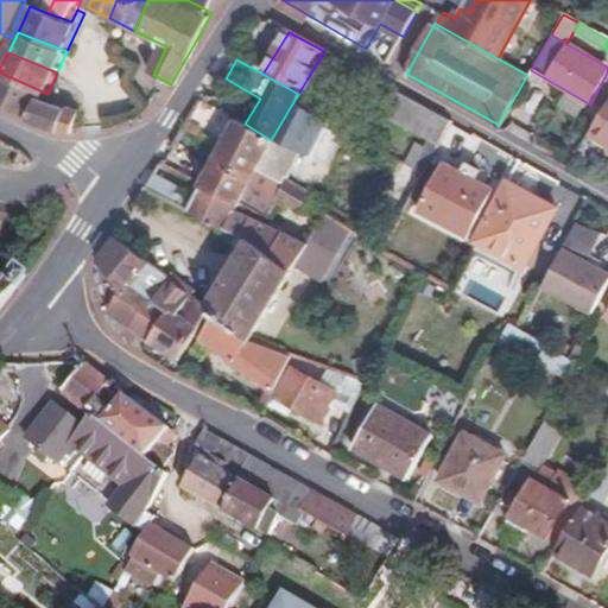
[(0,73),(0,107),(35,124),(44,100),(48,94),(0,73)]
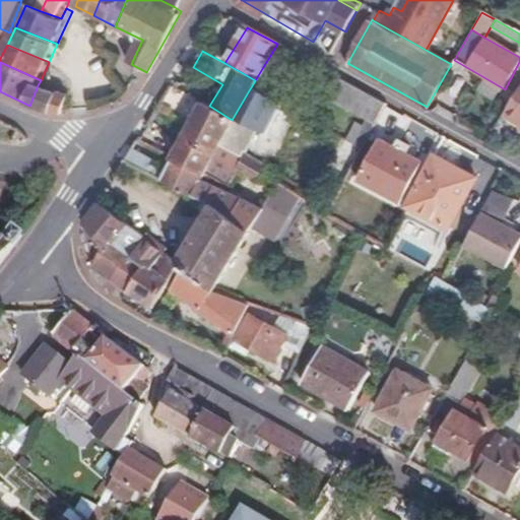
[(376,124),(387,105),(316,64),(305,83),(369,120),(376,124)]
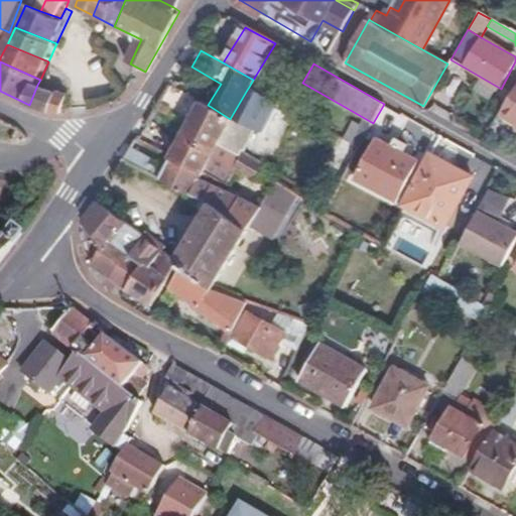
[(253,80),(249,87),(261,92),(264,86),(253,80)]
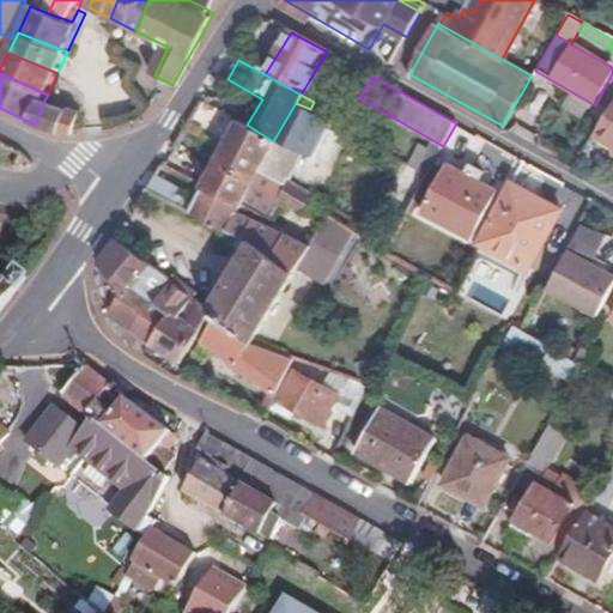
[(612,99),(589,133),(612,146),(612,99)]
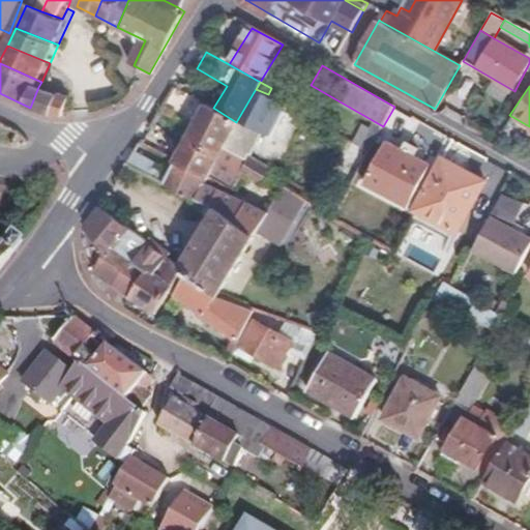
[(38,87),(30,108),(54,117),(60,97),(38,87)]
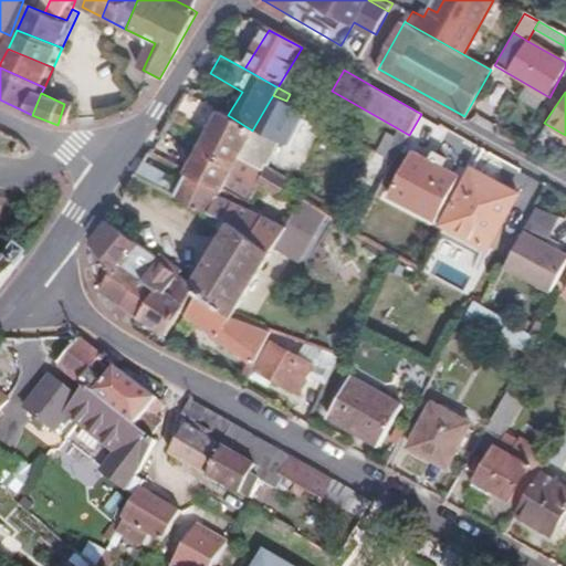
[(294,113),(271,98),(252,130),(249,136),(272,150),(294,113)]
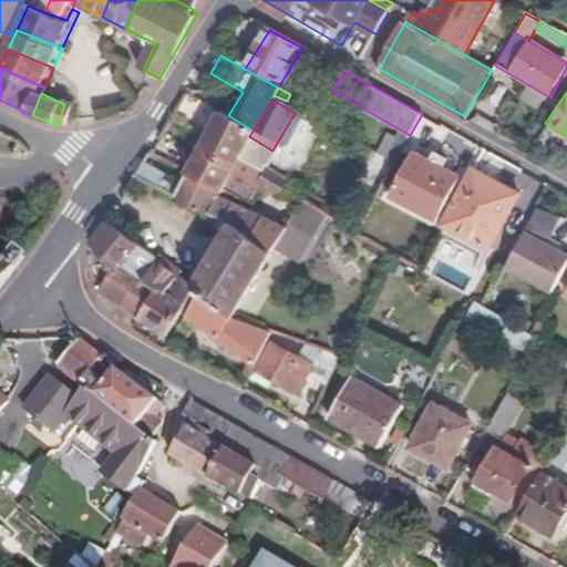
[(64,104),(58,125),(68,130),(78,109),(64,104)]
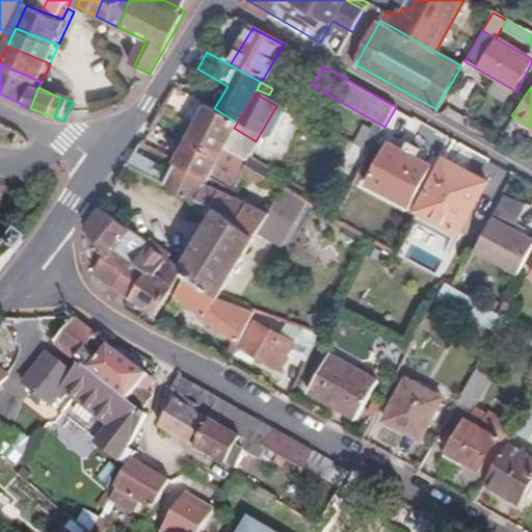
[(163,103),(159,109),(173,116),(176,111),(163,103)]
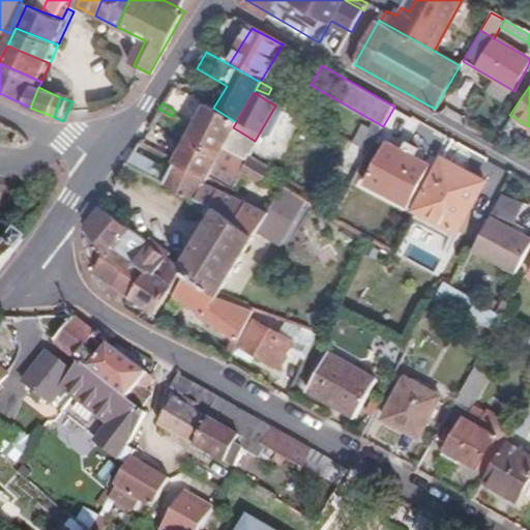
[(205,102),(195,120),(202,124),(213,108),(205,102)]
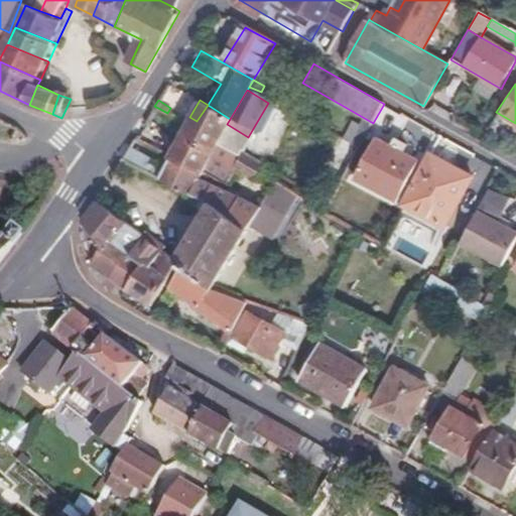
[(189,117),(180,133),(211,151),(214,146),(227,124),(230,119),(208,105),(197,121),(189,117)]
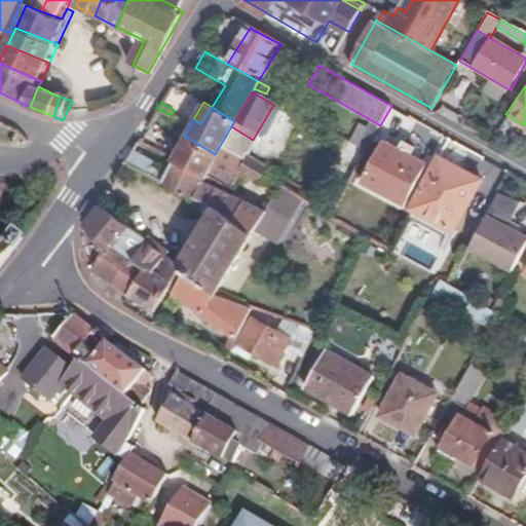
[(350,144),(366,152),(380,125),(373,121),(369,128),(362,124),(350,144)]
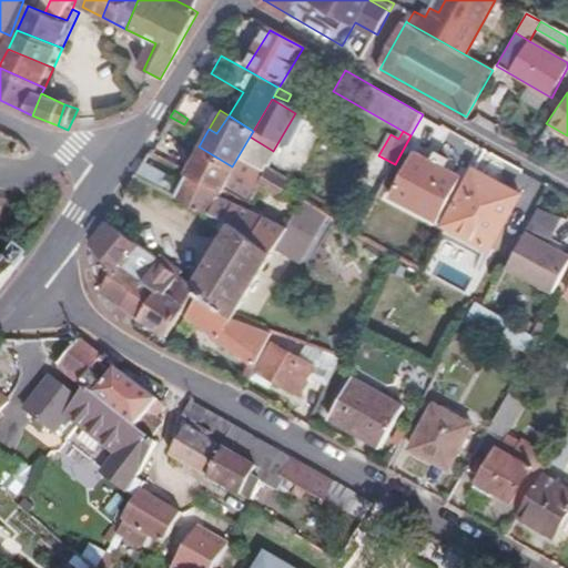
[(184,173),(217,192),(227,175),(250,185),(256,172),(235,161),(232,166),(199,146),(184,173)]
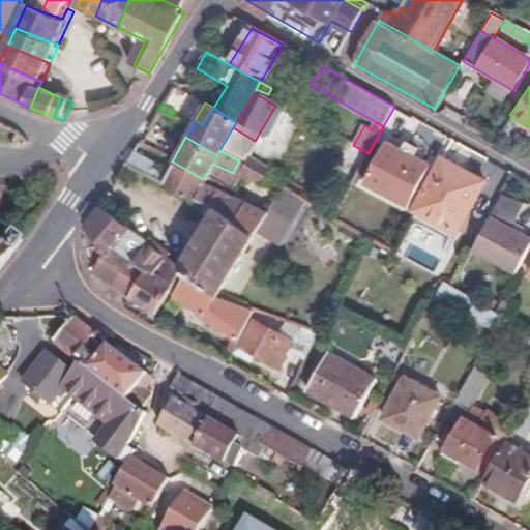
[(408,205),(432,164),(390,141),(369,182),(408,205)]
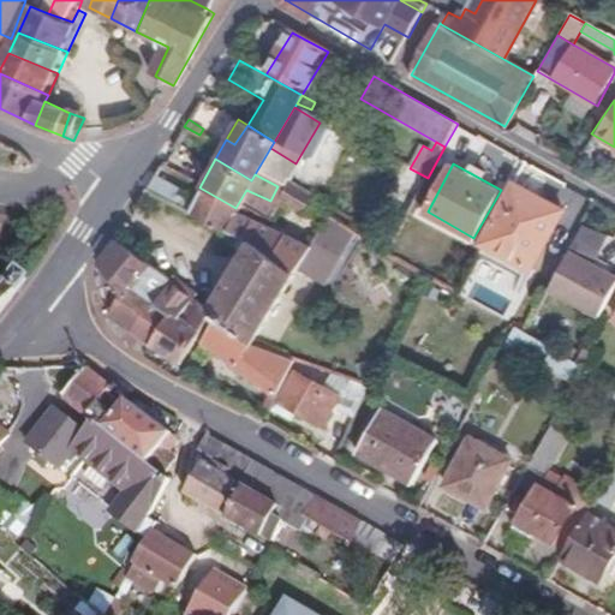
[(388,222),(399,230),(428,178),(410,168),(406,166),(396,184),(400,186),(382,219),(388,222)]
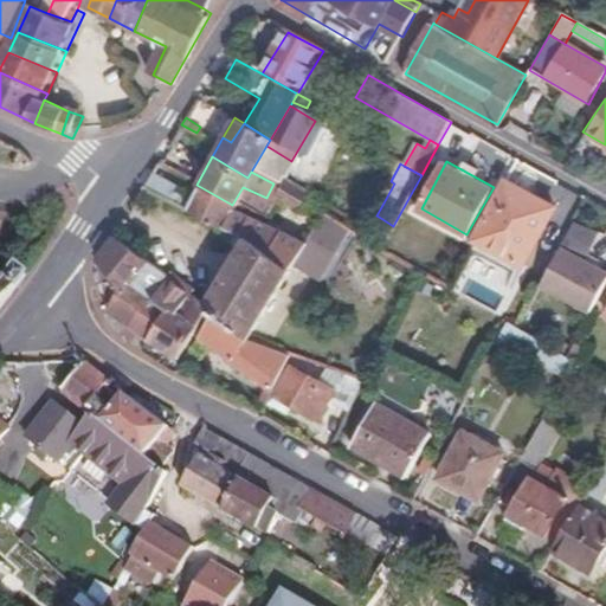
[(292,263),(313,227),(305,224),(296,240),(227,213),(232,205),(197,185),(189,201),(173,193),(176,186),(153,172),(142,189),(239,242),(287,272),(292,263)]
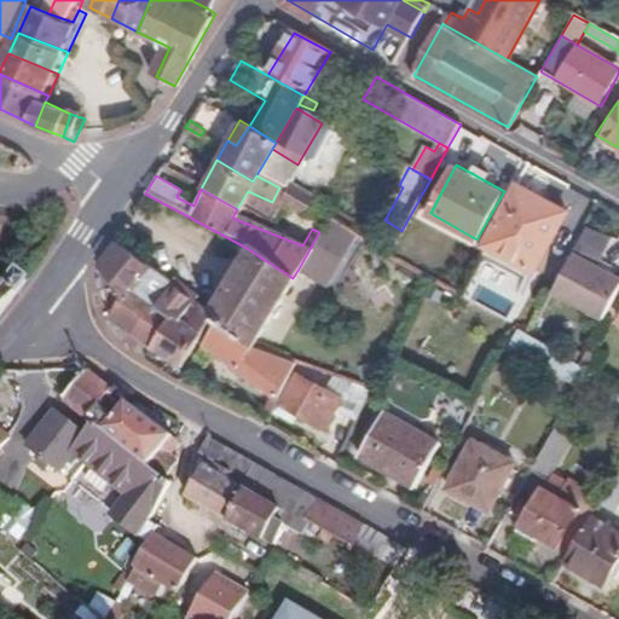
[(519,186),(485,252),(532,276),(566,212),(519,186)]
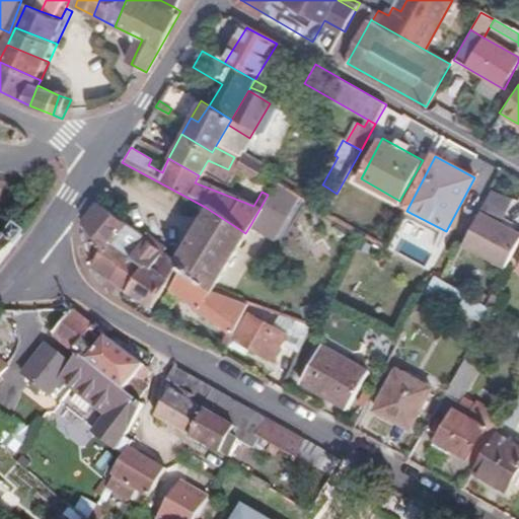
[(235,173),(236,171),(241,162),(234,157),(228,169),(235,173)]
